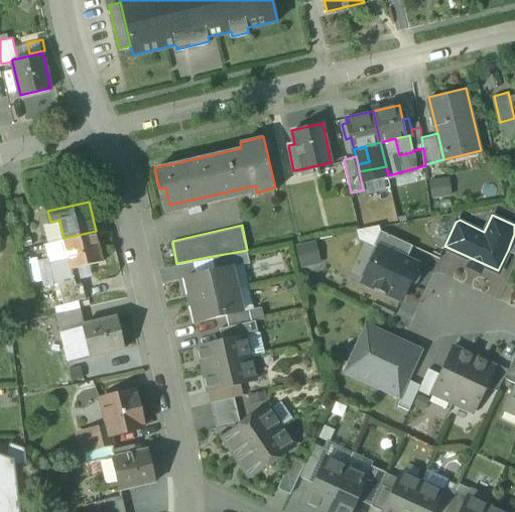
[(412,244),(380,229),(373,243),(379,246),(380,245),(406,257),(412,244)]
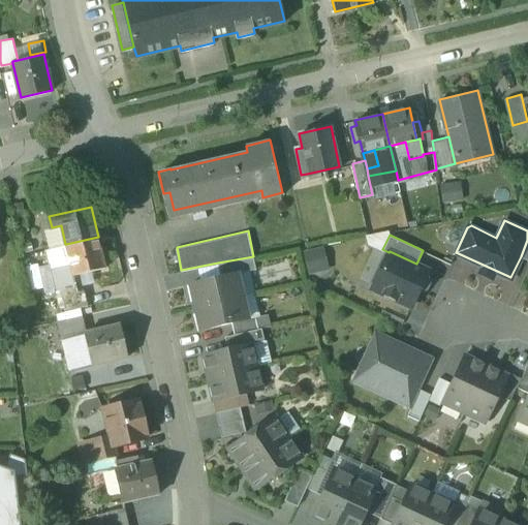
[(98,237),(66,244),(70,264),(73,274),(73,275),(105,267),(98,237)]
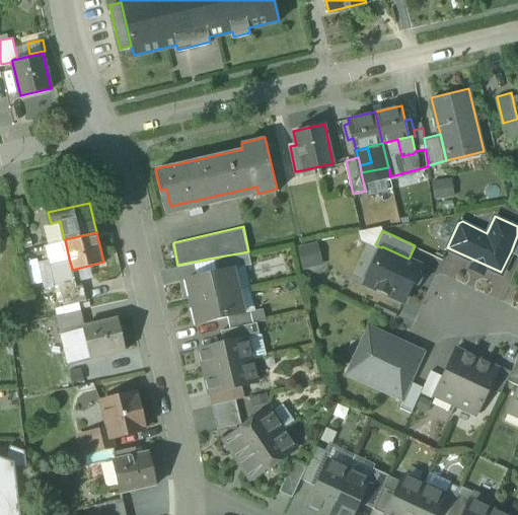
[(300,242),(304,266),(325,263),(322,238),(300,242)]
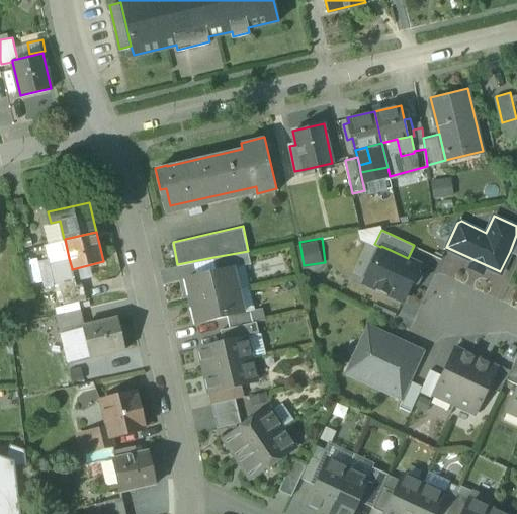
[(64,239),(44,244),(48,258),(39,260),(46,285),(54,283),(50,263),(69,258),(65,239),(64,239)]
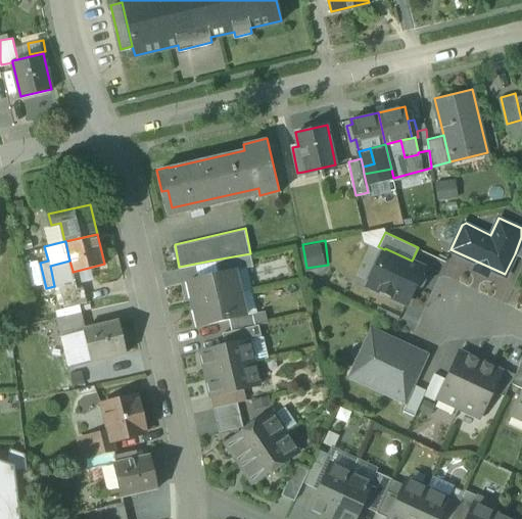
[(412,261),(385,248),(384,249),(376,267),(371,269),(367,278),(369,284),(407,301),(414,285),(416,286),(421,284),(424,279),(422,273),(420,272),(423,266),(412,261)]
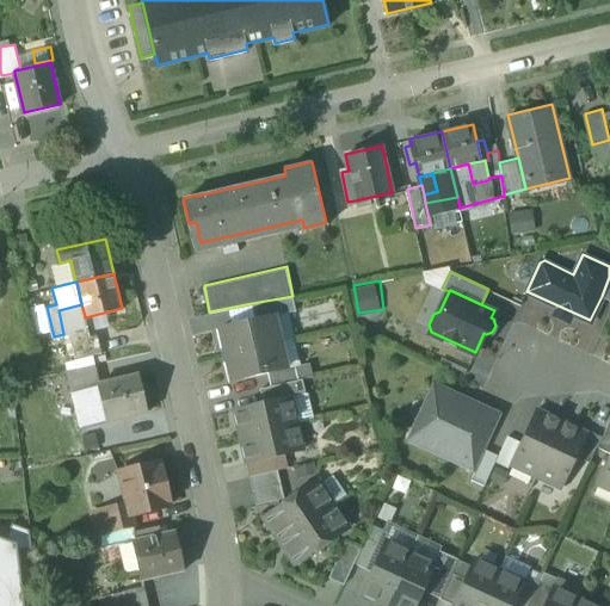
[(293,296),(252,303),(256,317),(273,314),(296,309),(293,296)]
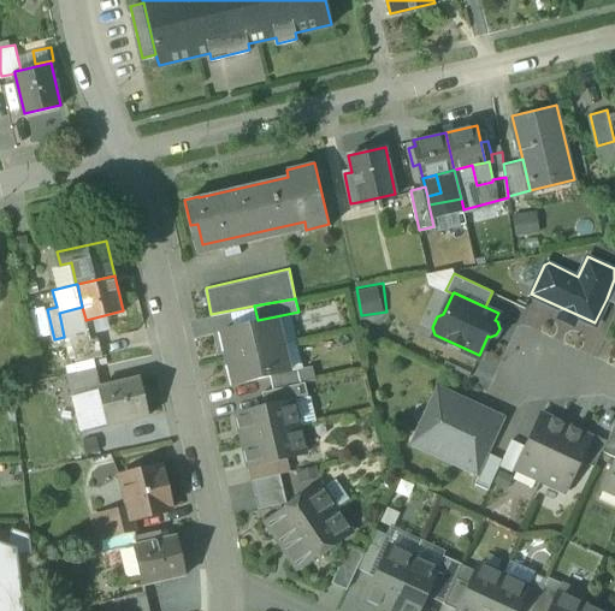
[(82,307),(59,313),(64,337),(70,336),(89,331),(86,320),(86,319),(82,307)]
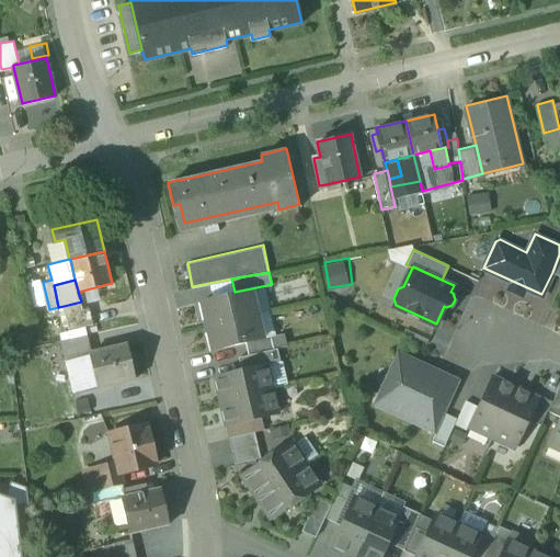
[(235,292),(202,299),(208,325),(256,313),(251,288),(235,292)]
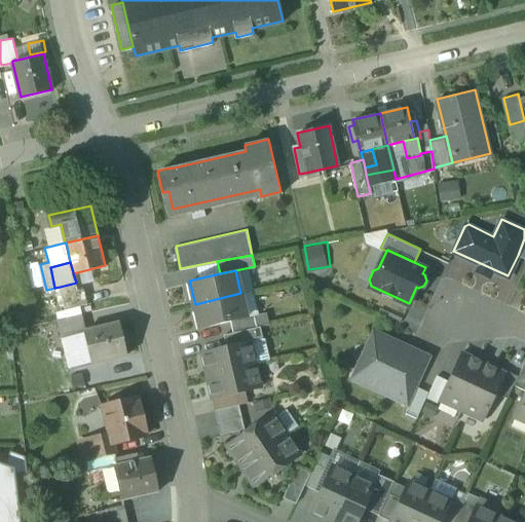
[(76,283),(60,287),(65,308),(80,305),(87,303),(84,288),(77,289),(76,283)]
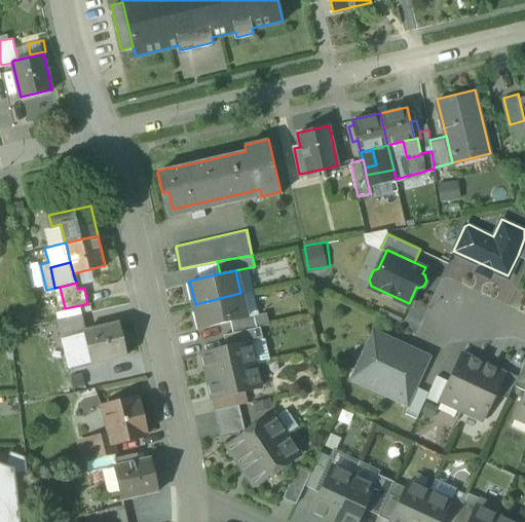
[(240,293),(195,304),(200,327),(230,320),(247,315),(240,293)]
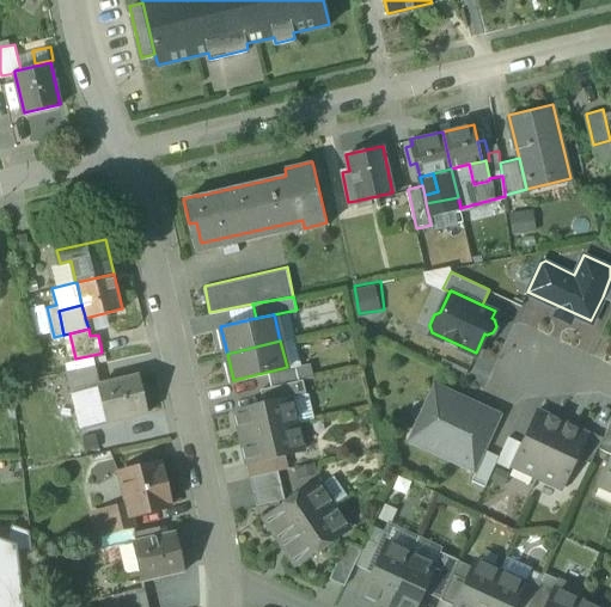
[(93,355),(75,359),(77,368),(96,363),(93,355)]
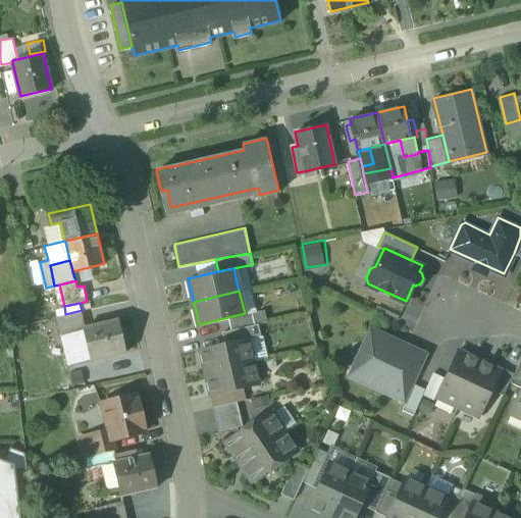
[(245,313),(228,317),(231,328),(258,322),(267,320),(264,309),(245,313)]
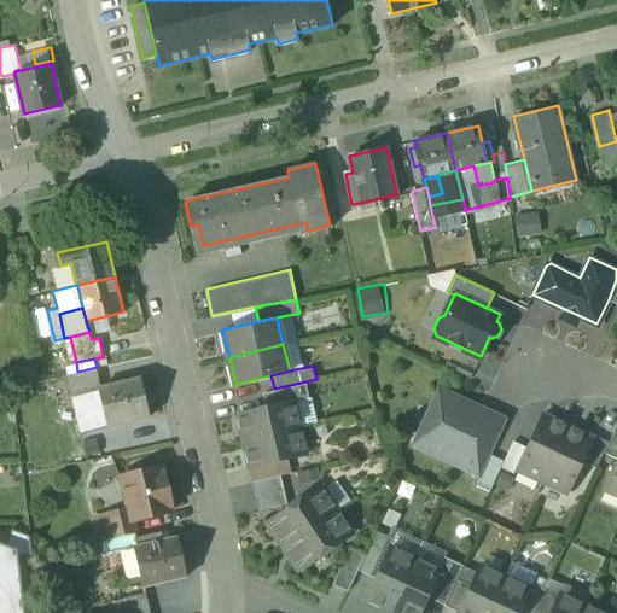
[(77,372),(68,374),(71,393),(99,387),(100,386),(102,386),(97,367),(77,372)]
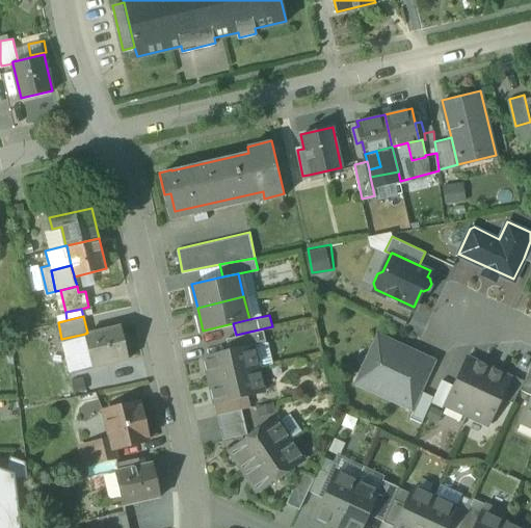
[(87,333),(86,333),(85,334),(94,367),(128,358),(120,324),(87,333)]
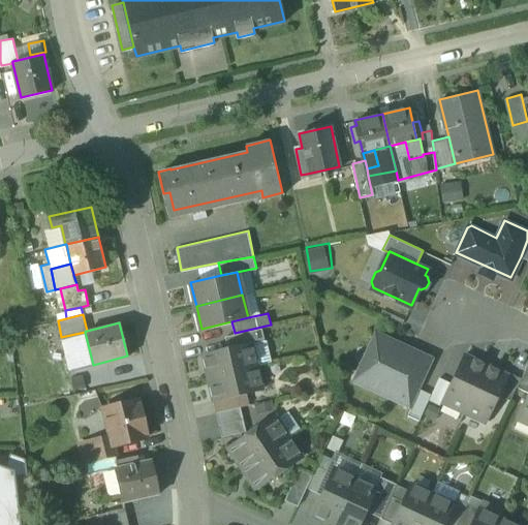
[(235,333),(225,336),(228,347),(251,342),(251,343),(265,340),(261,327),(235,333)]
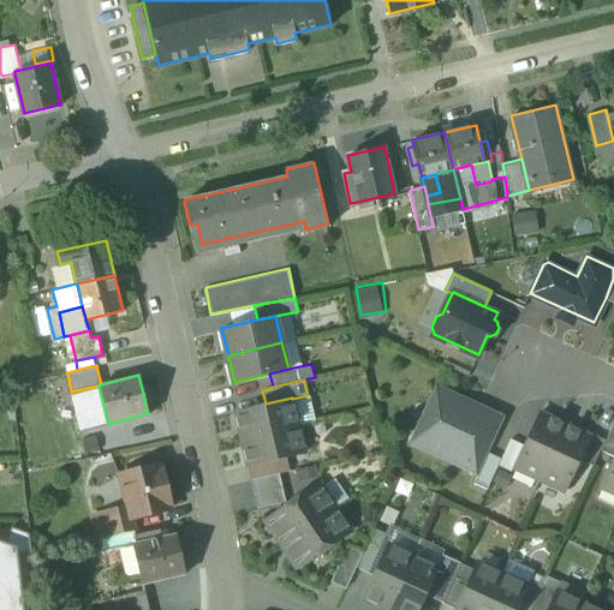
[(99,386),(71,392),(82,430),(108,424),(99,386)]
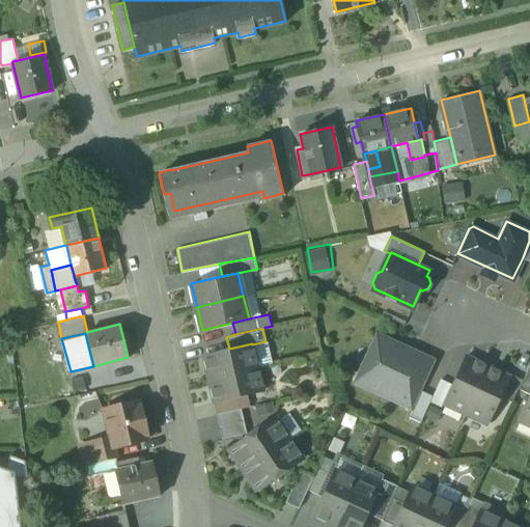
[(430,359),(379,335),(357,380),(410,405),(430,359)]
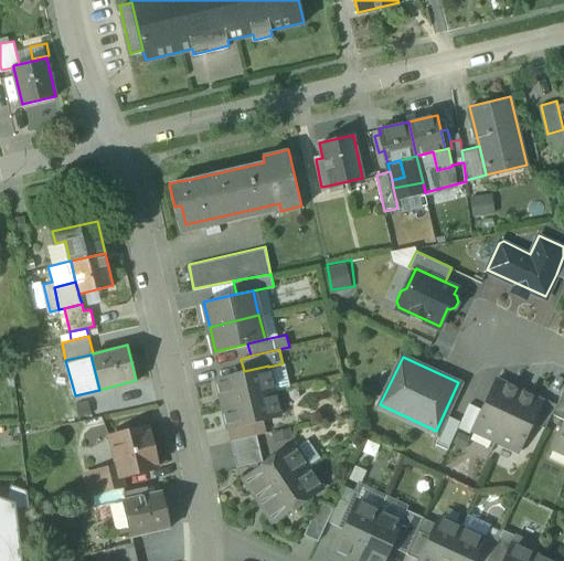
[(244,371),(216,378),(223,402),(274,390),(268,367),(268,366),(244,371)]
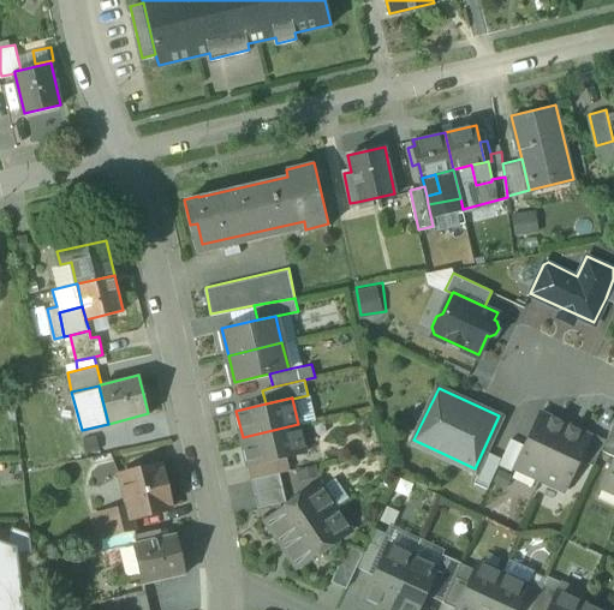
[(524,443),(514,464),(541,476),(565,424),(538,412),(524,443)]
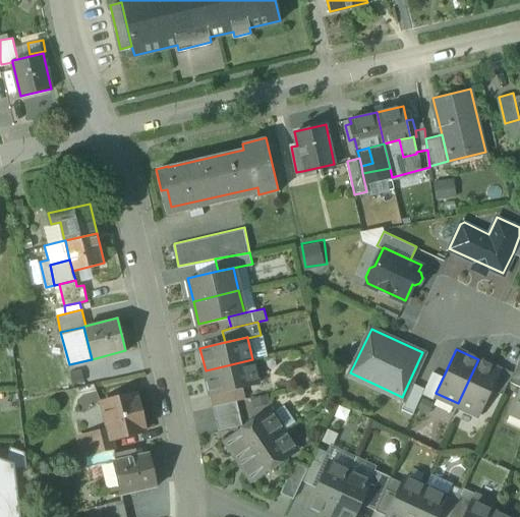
[(513,370),(509,380),(519,385),(519,358),(513,370)]
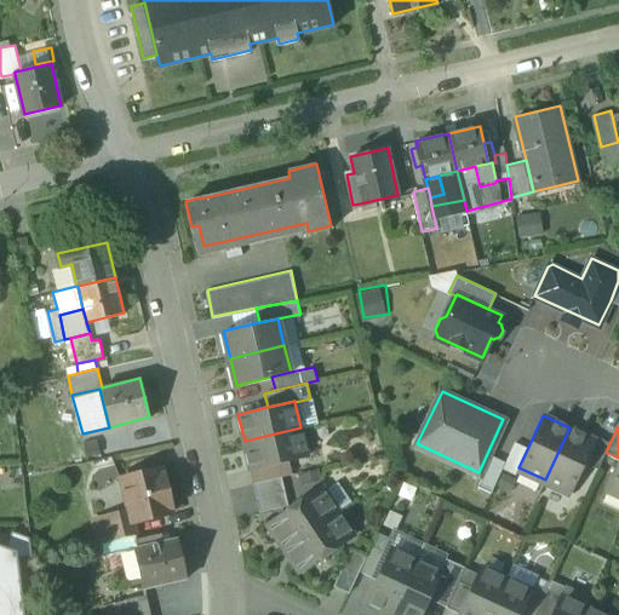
[(301,427),(245,441),(251,467),(284,460),(307,455),(301,427)]
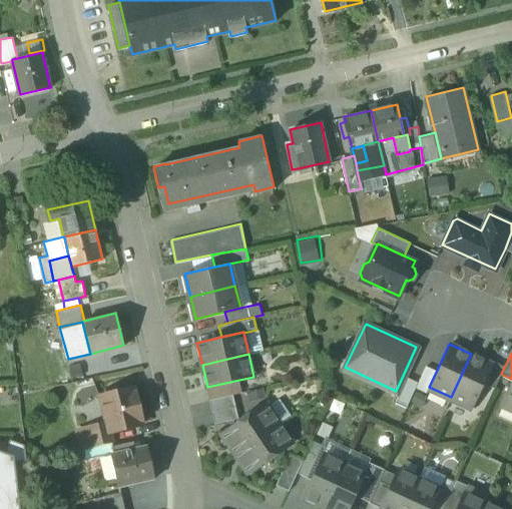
[(493,364),(471,354),(451,397),(472,408),(484,382),(493,364)]
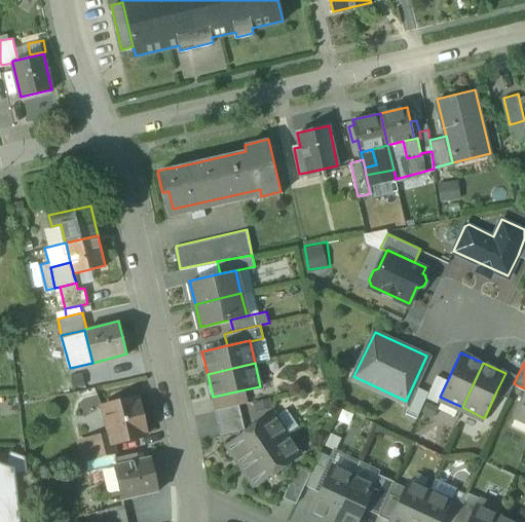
[(505,373),(496,392),(508,397),(514,383),(518,374),(507,369),(505,373)]
